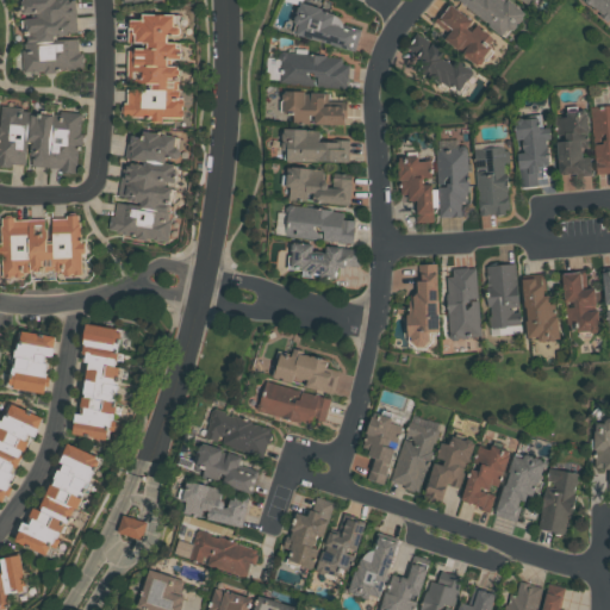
[(17,0),(24,73),(79,68),(73,0),(17,0)]
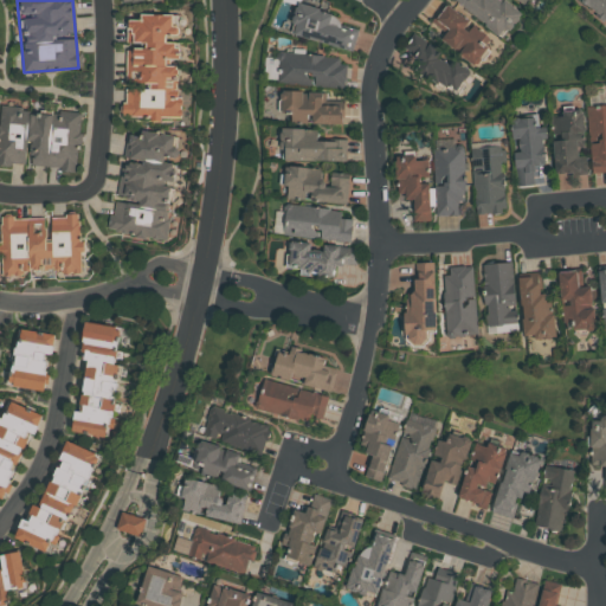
[(500,0),(502,1),(503,0),(505,0),(522,14),(501,40),(452,0),(500,0)]
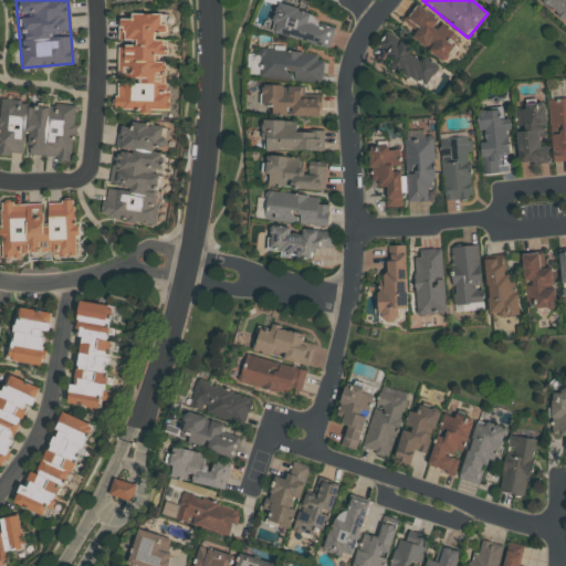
[(565,0),(565,12),(561,8),(557,12),(543,0),(565,0)]
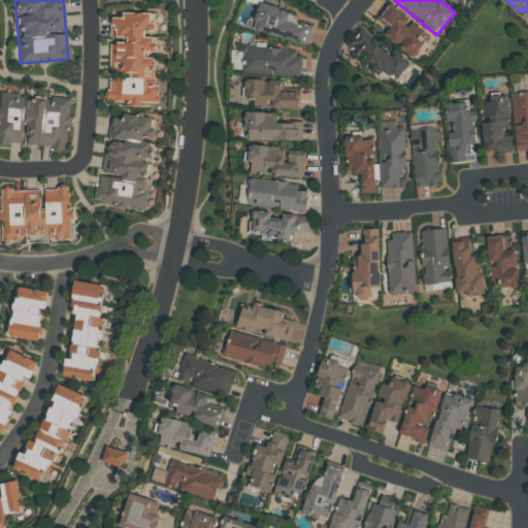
[(260,1),(278,6),(277,11),(287,13),(286,20),(310,27),(305,44),(253,29),(255,21),(254,18),(257,6),(259,5),(260,1)]
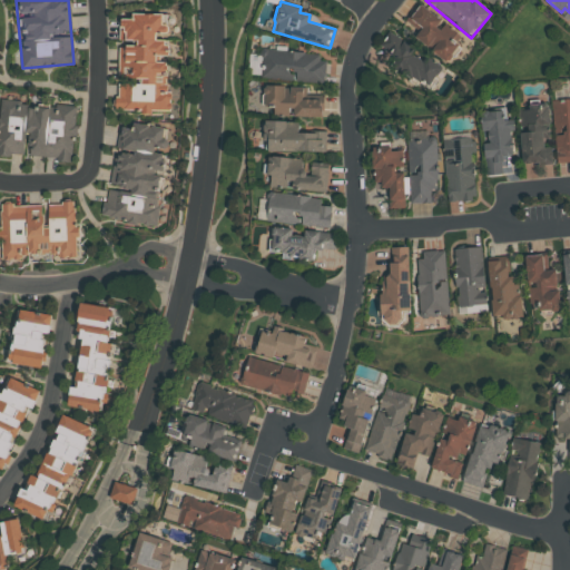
[(419,2),(439,19),(434,25),(441,30),(445,25),(459,36),(455,40),(461,45),(449,59),(445,60),(416,37),(421,32),(404,19),(419,2)]
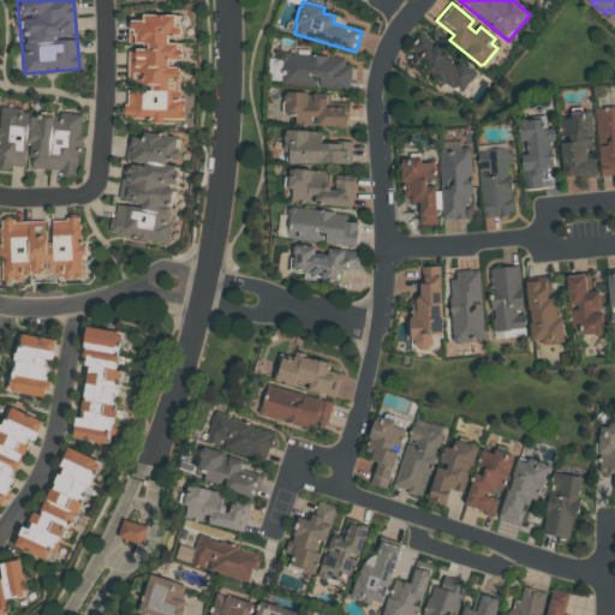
[(129,21),(127,43),(141,43),(141,49),(127,49),(127,83),(141,83),(141,90),(129,90),(129,103),(123,103),(123,106),(120,109),(120,113),(121,115),(121,118),(130,118),(130,120),(151,120),(150,123),(162,123),(162,119),(185,120),(185,90),(179,89),(179,67),(172,67),(172,59),(181,59),(181,42),(174,42),(174,36),(178,36),(181,34),(181,29),(179,27),(179,15),(144,13),(144,21),(129,21)]
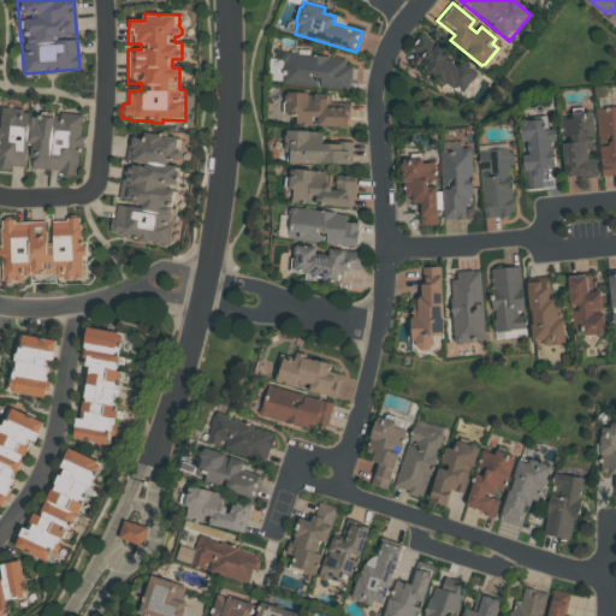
[(410,47),(420,34),(448,52),(445,58),(457,65),(460,60),(480,73),(465,98),(451,89),(449,93),(440,87),(443,84),(424,71),(431,60),(410,47)]
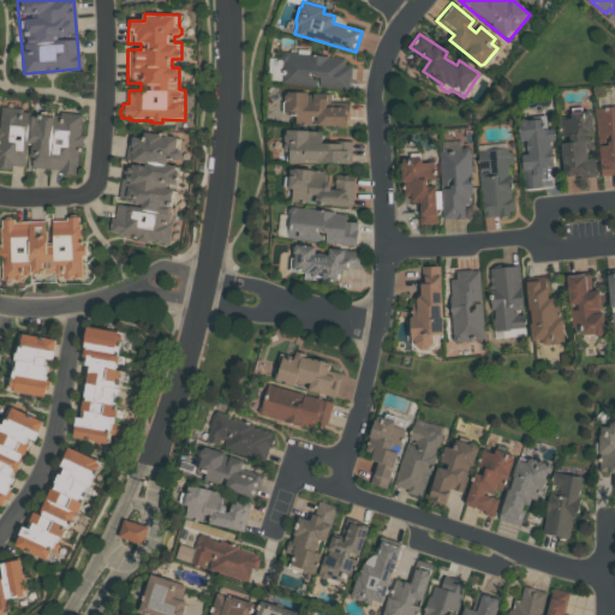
[(284,53),(328,55),(328,57),(345,58),(345,64),(352,64),(351,89),(280,84),(280,81),(267,79),(268,55),(284,57),(284,53)]
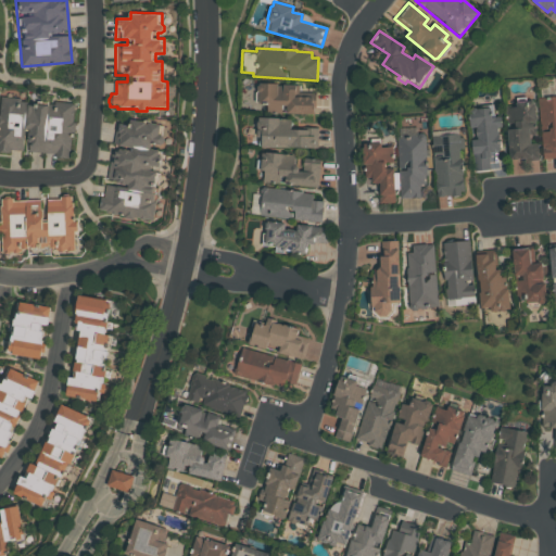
[(260,86),(260,84),(277,84),(277,86),(282,86),(282,85),(295,85),(295,96),(311,96),(311,90),(316,90),(316,101),(315,101),(315,115),(286,115),(286,105),(281,105),(281,112),(266,112),(266,103),(258,103),(258,92),(256,90),(256,86),(260,86)]
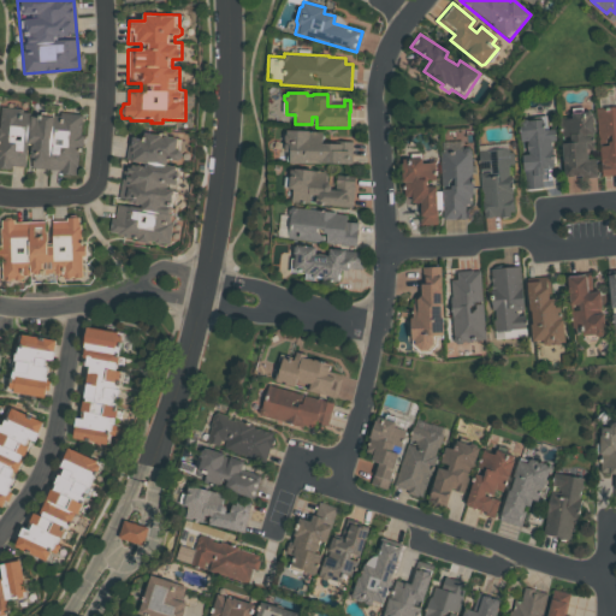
[(0,105),(29,107),(29,114),(40,116),(41,112),(80,116),(78,135),(81,135),(81,146),(78,146),(76,166),(75,166),(75,176),(59,175),(59,170),(29,167),(30,147),(24,147),(23,165),(9,164),(9,169),(0,169),(0,105)]
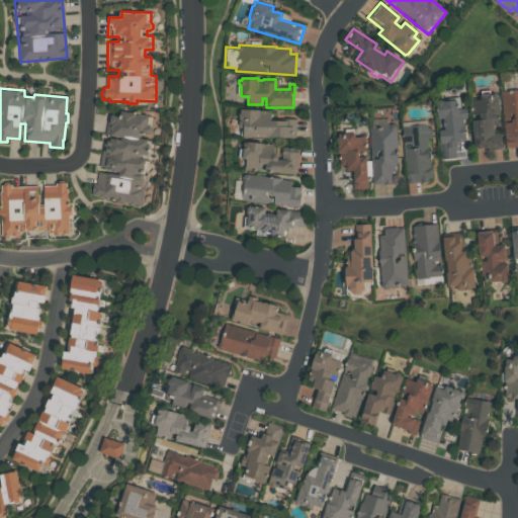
[(480,91),(490,90),(490,93),(498,92),(500,114),(499,115),(500,126),(493,127),(494,133),(501,132),(503,151),(485,153),(485,148),(472,149),(469,120),(480,119),(479,115),(471,115),(470,101),(480,100),(479,96),(480,95),(480,91)]
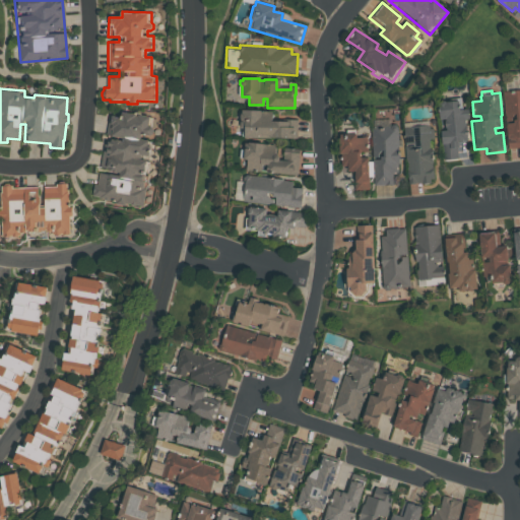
[(503,92),(519,90),(519,147),(508,148),(503,92)]
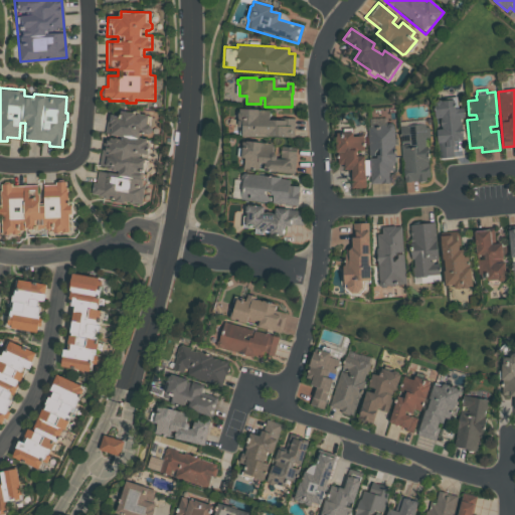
[(434,101),(445,100),(445,98),(456,97),(457,109),(465,108),(466,117),(462,117),(464,139),(454,140),(455,145),(453,145),(454,159),(442,160),(440,143),(437,142),(436,130),(443,129),(441,117),(436,118),(434,101)]
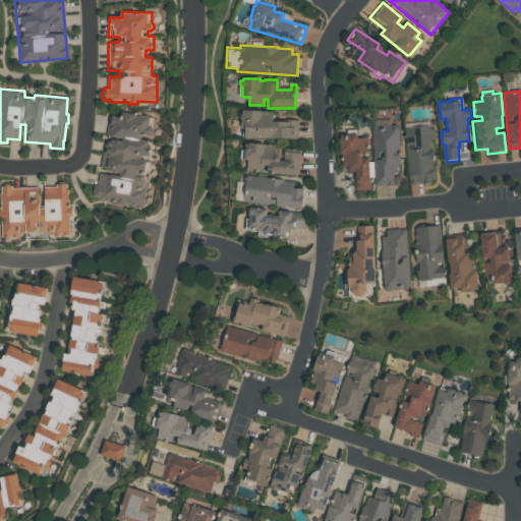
[(241,110),(261,111),(262,112),(272,113),(272,119),(298,119),(298,138),(242,136),(242,128),(240,127),(240,114),(241,113),(241,110)]
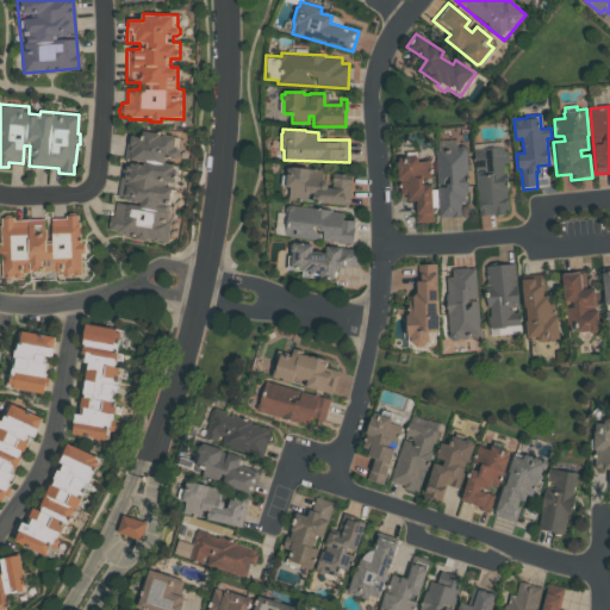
[(128,131),(141,134),(142,131),(180,138),(172,182),(163,180),(162,188),(174,191),(172,201),(168,201),(167,212),(172,213),(166,242),(147,238),(145,242),(132,240),(134,236),(106,231),(110,215),(112,215),(128,131)]
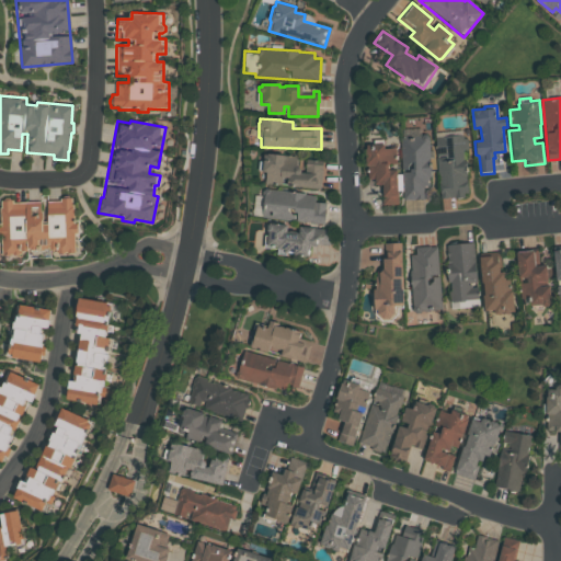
[(422,134),(426,134),(428,137),(430,140),(428,141),(431,189),(423,189),(424,199),(402,199),(400,140),(420,139),(420,137),(422,134)]
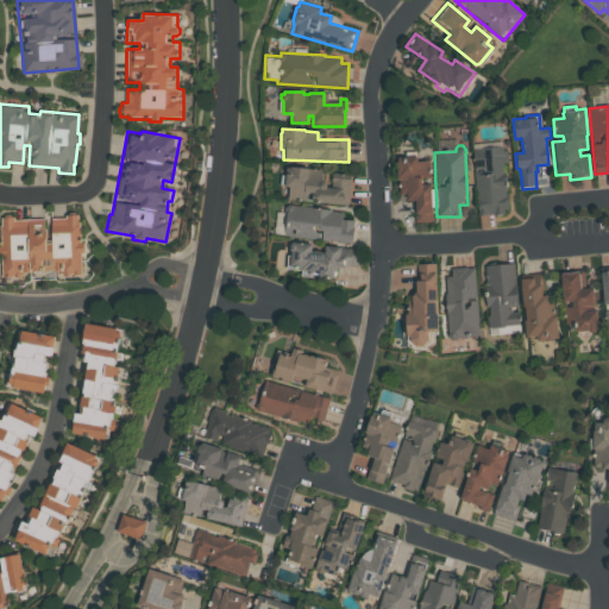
[(472,149),(502,146),(502,151),(507,150),(508,162),(503,163),(507,211),(502,211),(503,217),(494,217),(493,214),(478,215),(472,149)]
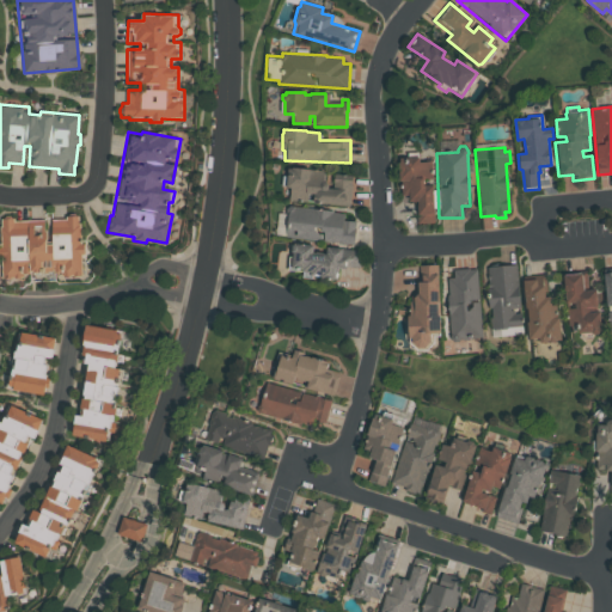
[(408,154),(416,154),(417,161),(432,161),(433,225),(416,226),(416,202),(409,202),(409,196),(401,197),(399,157),(408,157),(408,154)]
